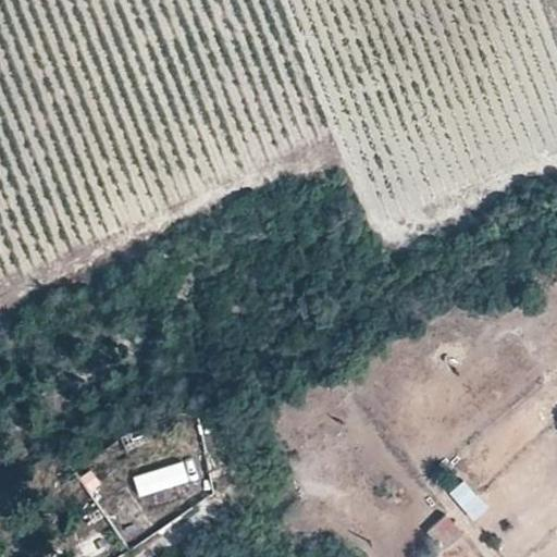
[(141,498),(194,482),(186,460),(135,478),(141,498)]
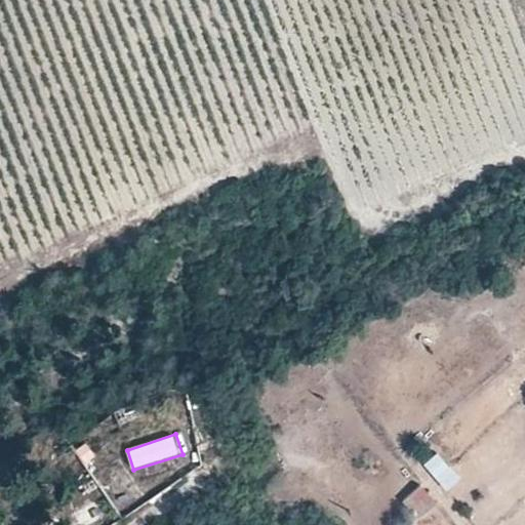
[(443,453),(427,463),(445,493),(462,483),(443,453)]
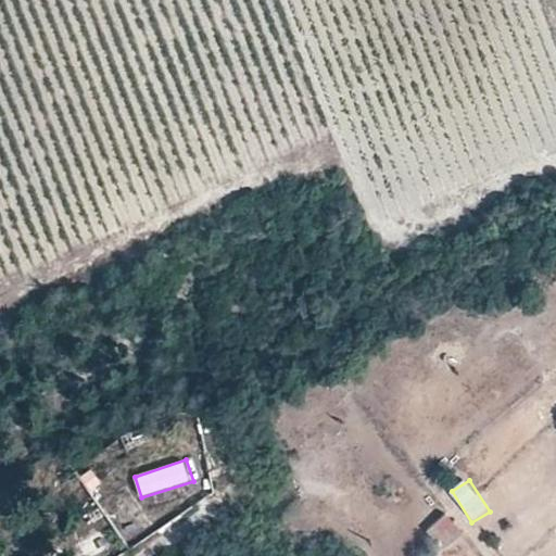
[(86,526),(103,519),(91,488),(74,494),(86,526)]
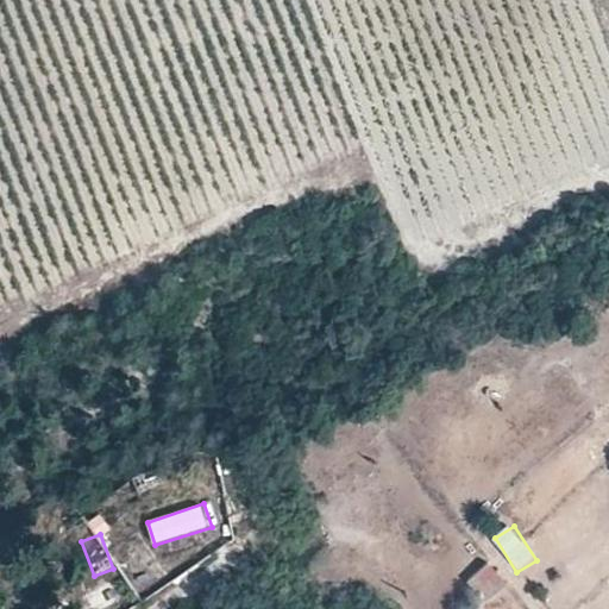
[(487,606),(509,584),(490,563),(466,583),(487,606)]
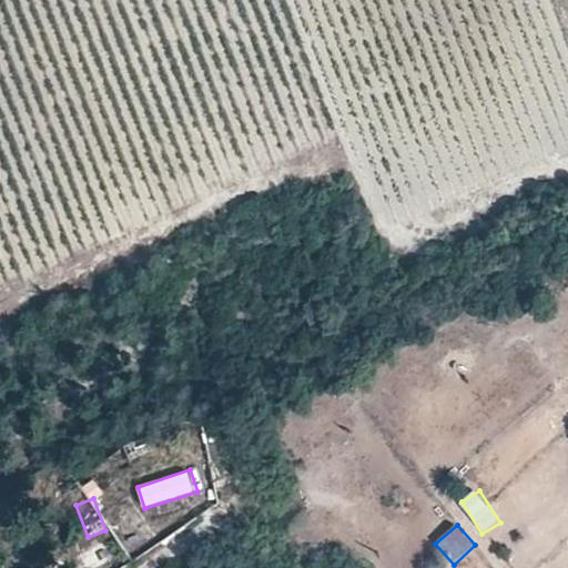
[(108,546),(83,558),(89,567),(98,567),(114,560),(108,546)]
